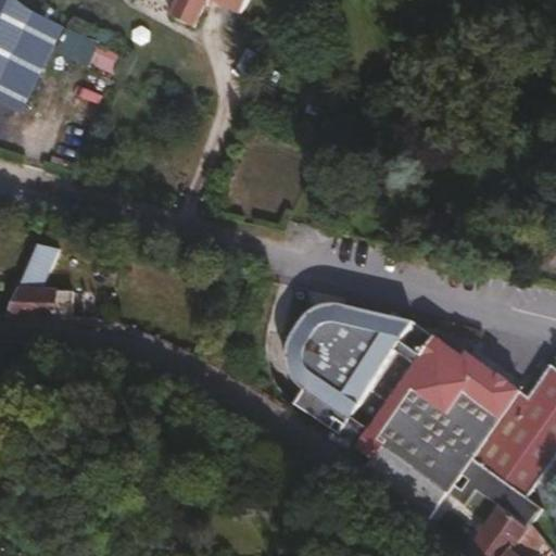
[(0,71),(30,10),(15,0),(7,0),(0,11),(0,71)]
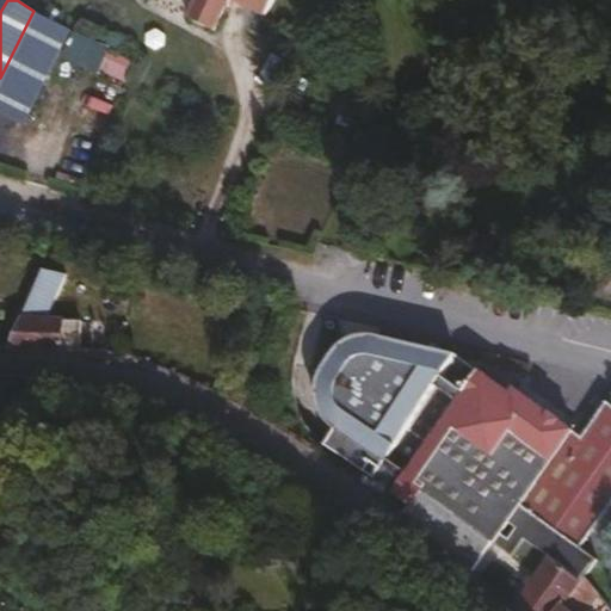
[(244,0),(263,10),(267,0),(190,0),(183,16),(209,29),(220,5),(224,6),(227,0),(244,0)]
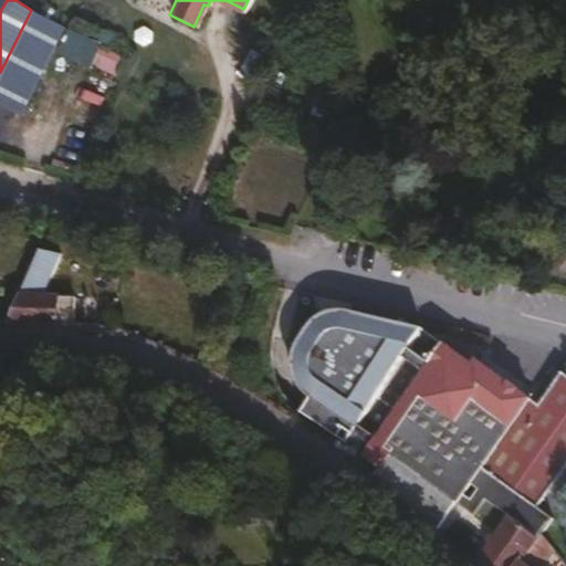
[(0,102),(17,111),(56,22),(31,10),(0,72),(0,102)]
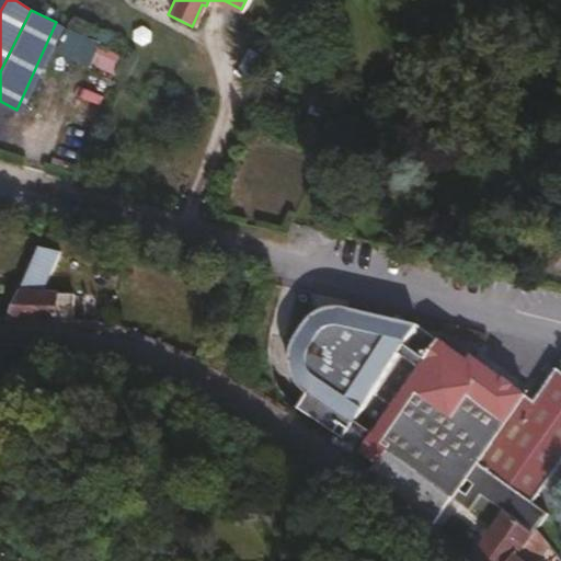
[(115,78),(124,57),(65,31),(55,50),(115,78)]
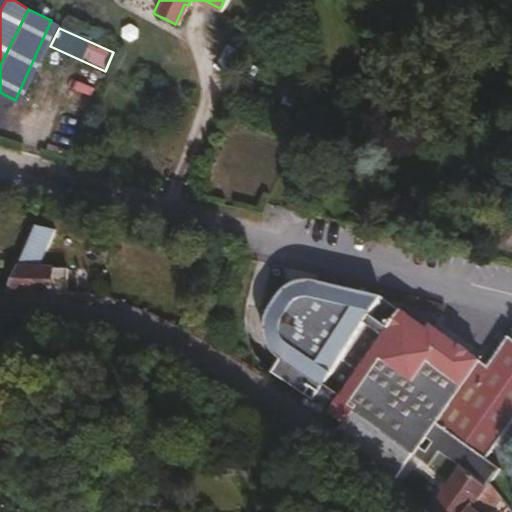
[(37,266),(52,234),(34,226),(5,290),(21,291),(49,291),(50,267),(37,266)]
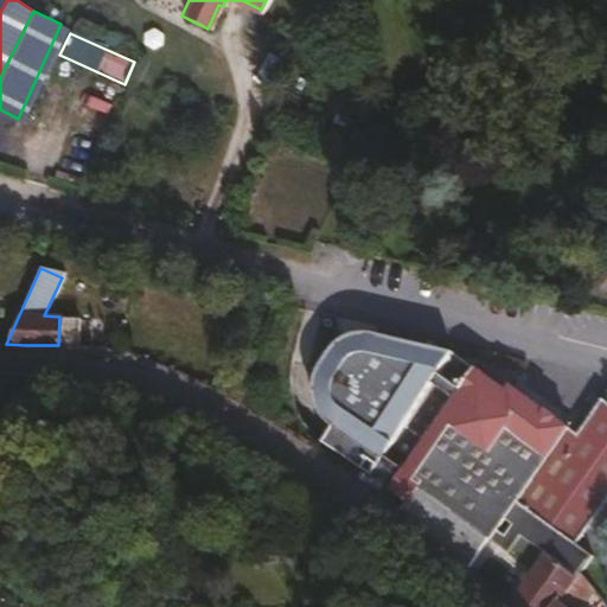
[(77,346),(78,318),(59,317),(58,345),(77,346)]
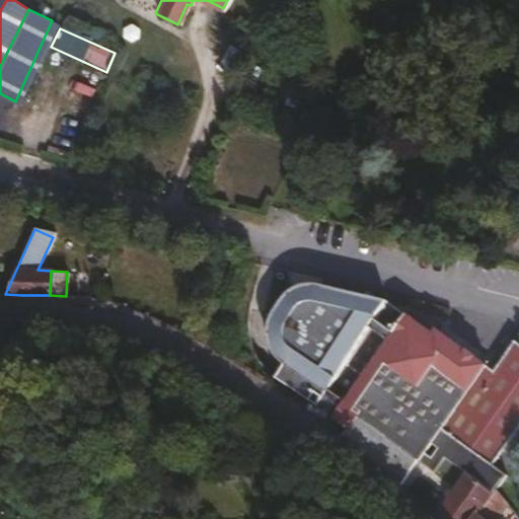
[(322,398),(374,316),(337,290),(316,285),(313,300),(301,299),(295,299),(288,301),(279,306),(274,312),(270,319),(267,327),(267,338),(269,349),(275,357),(282,362),(272,377),(317,406),(322,398)]
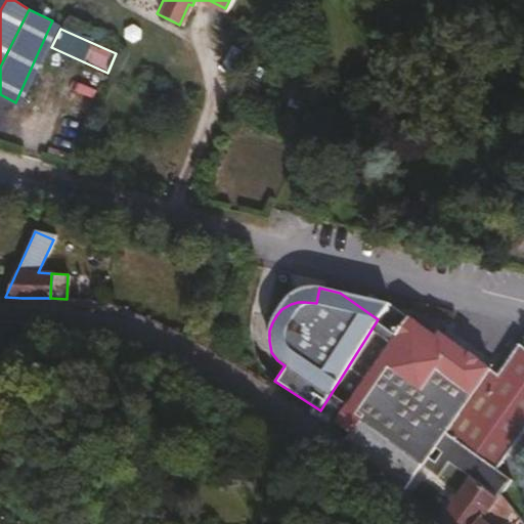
[(407,422),(461,350),(438,336),(434,340),(387,306),(378,319),(325,402),(342,412),(337,422),(350,432),(345,440),(369,462),(401,417),(407,422)]
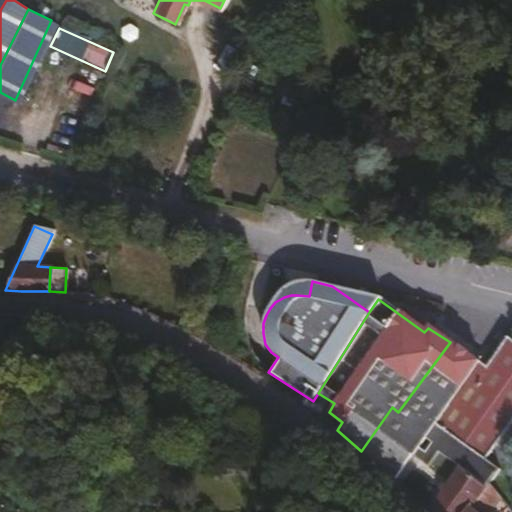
[(458,466),(505,402),(511,392),(511,338),(510,337),(487,367),(480,363),(426,437),(430,441),(423,450),(419,447),(412,455),(425,464),(436,450),(458,466)]
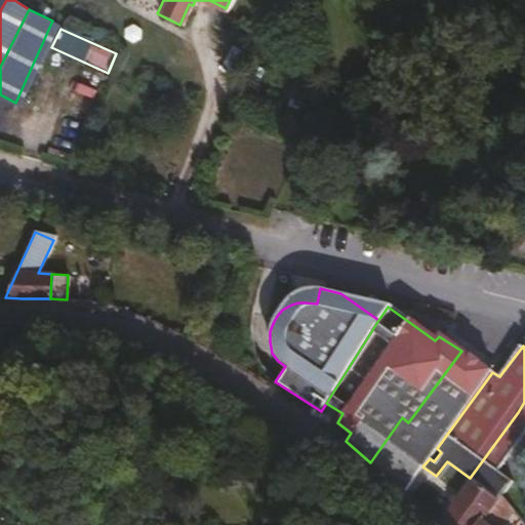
[(437,448),(492,372),(461,351),(408,422),(402,417),(370,462),(402,489),(421,465),(422,467),(430,458),(427,455),(434,447),(437,448)]
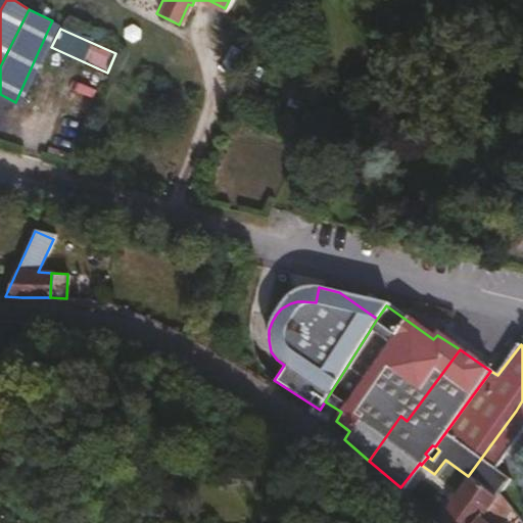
[(495,467),(522,429),(522,417),(516,411),(468,476),(495,497),(500,492),(510,477),(495,467)]
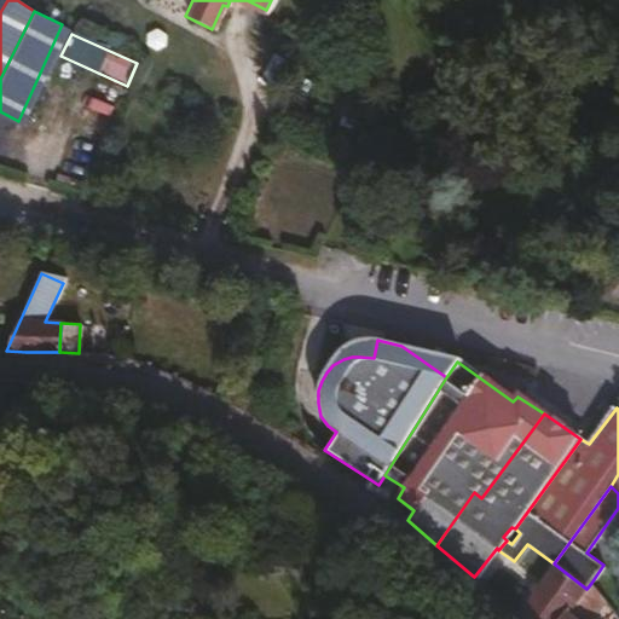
[(586,589),(554,563),(519,613),(525,618),(561,618),(568,612),(570,613),(586,589)]
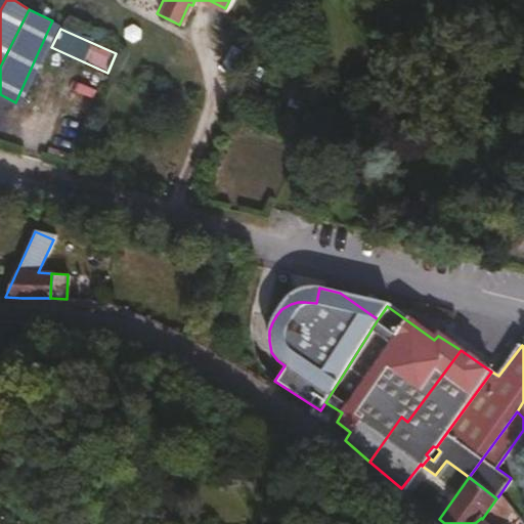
[(488,523),(496,523),(511,506),(500,493),(496,498),(482,519),(488,523)]
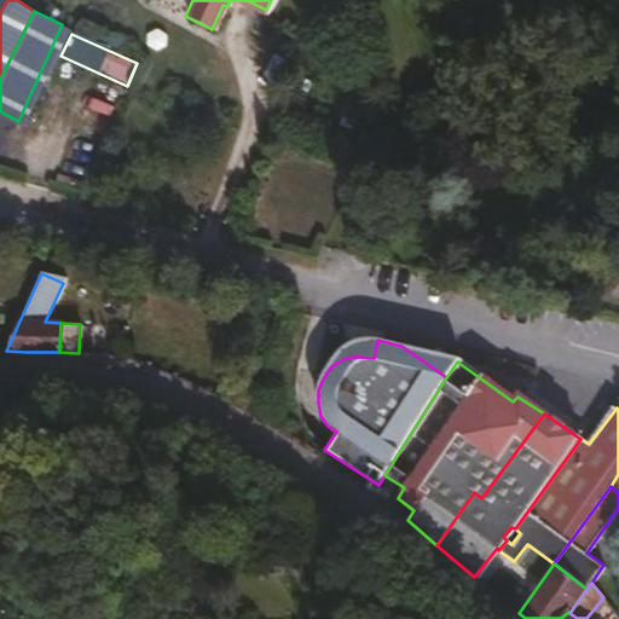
[(618,618),(618,617),(606,600),(601,606),(612,618),(618,618)]
